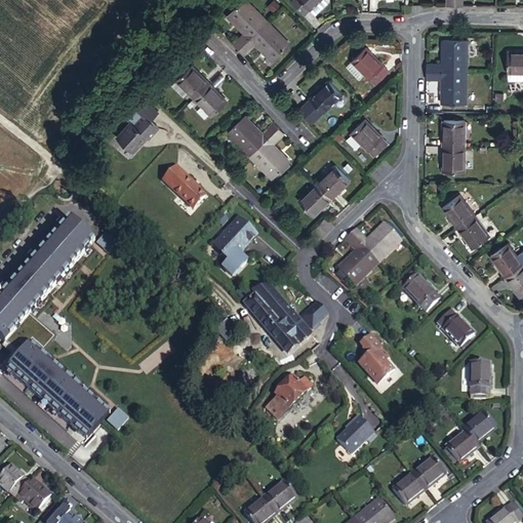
[(267,22),(245,0),(228,16),(244,32),(232,44),(238,50),(267,22)]
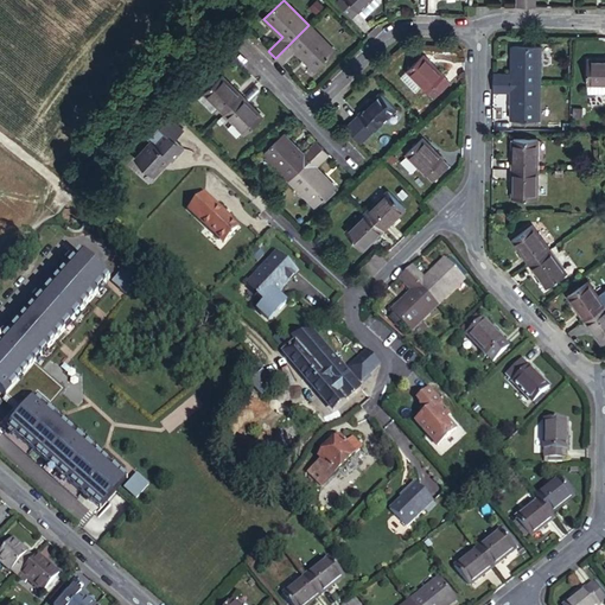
[(358,13),(371,0),(337,0),(333,4),(351,20),(358,13)]
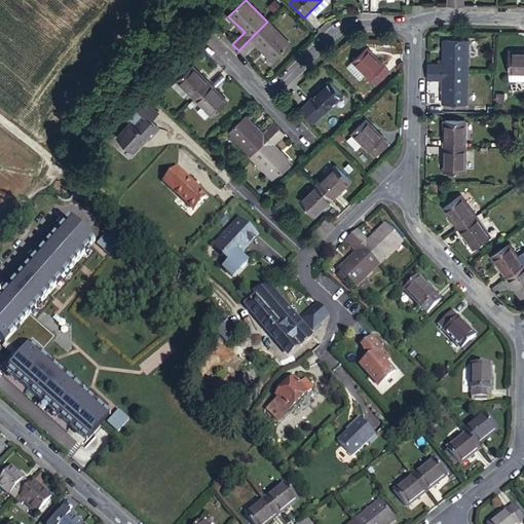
[(322,0),(310,11),(316,17),(328,6),(327,0),(322,0)]
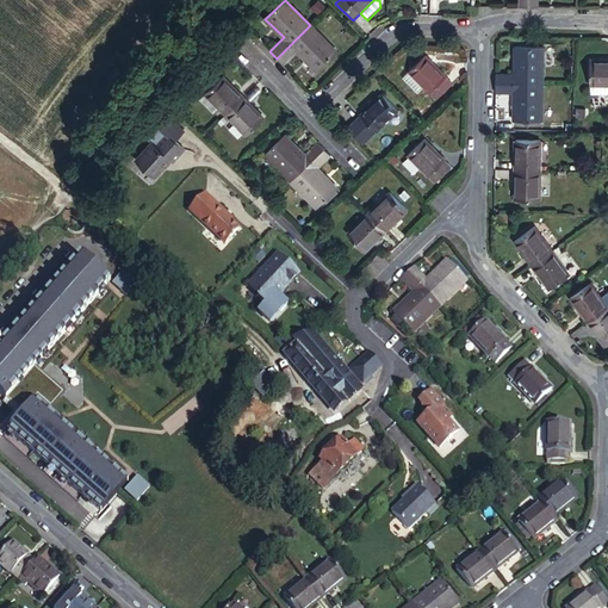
[(514,0),(514,11),(526,11),(526,0),(514,0)]
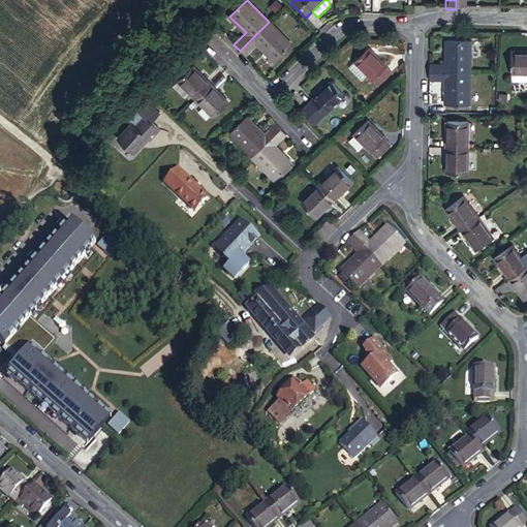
[(456,0),(456,9),(464,9),(464,0),(456,0)]
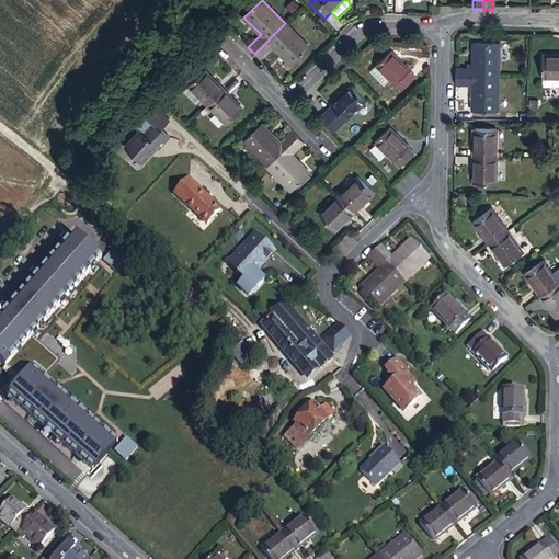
[(309,47),(285,23),(254,54),(261,61),(273,49),(292,66),(309,47)]
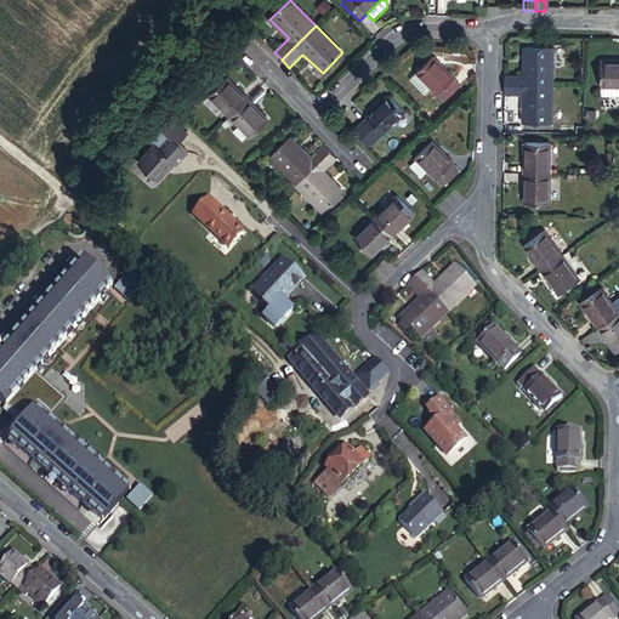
[(552,89),(554,54),(526,52),(524,75),(504,75),(504,87),(552,89)]
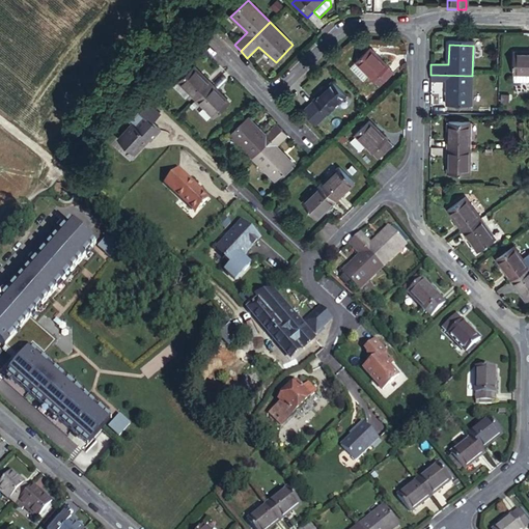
[(381,90),(394,76),(370,52),(351,71),(365,85),(370,80),(381,90)]
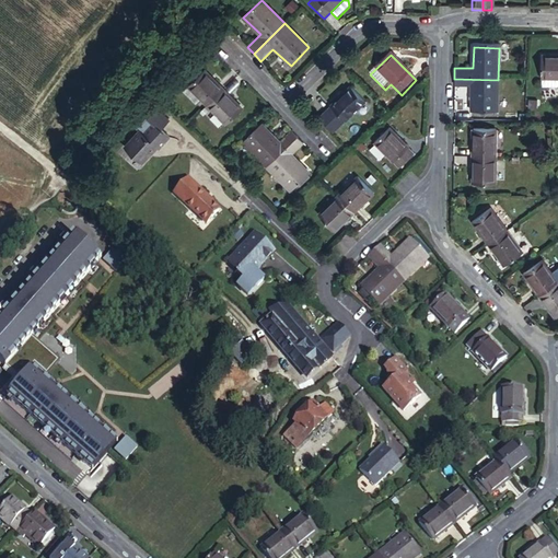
[(557,60),(542,60),(542,81),(557,82),(557,81),(557,60)]
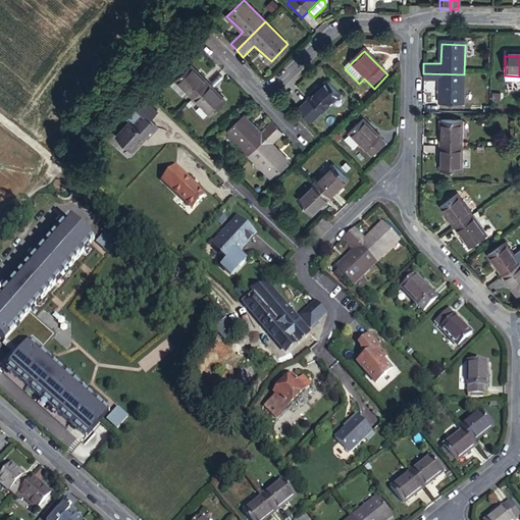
[(186,97),(191,102),(207,87),(189,68),(169,89),(182,100),(186,97)]
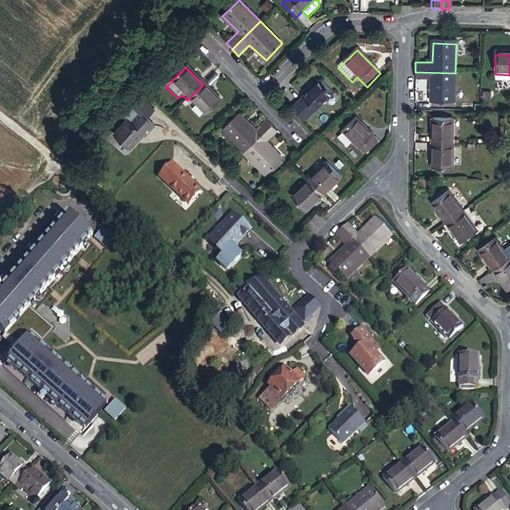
[(453,104),(455,73),(415,72),(415,81),(432,82),(432,102),(453,104)]
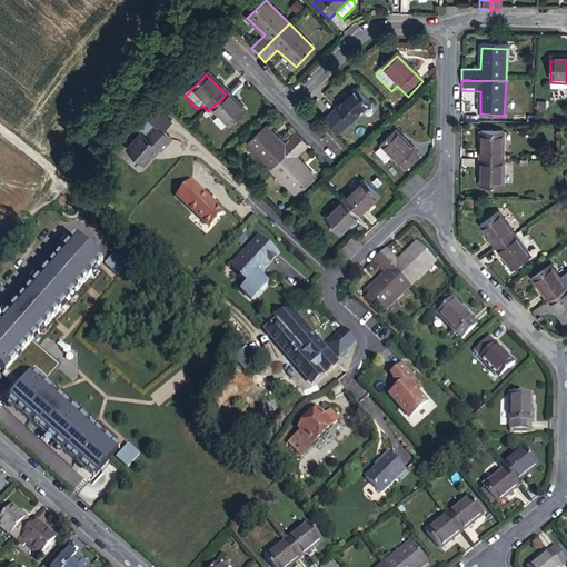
[(566,83),(550,82),(549,91),(566,91),(566,83)]
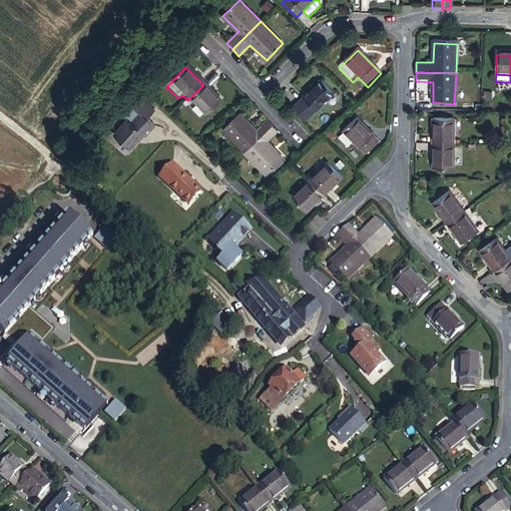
[(321,80),(297,104),(310,116),(334,93),(321,80)]
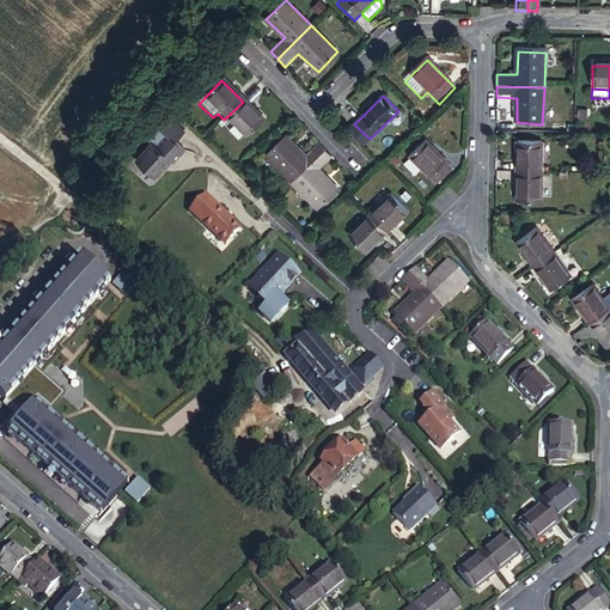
[(138,126),(123,145),(144,160),(152,151),(151,148),(157,141),(160,144),(170,129),(160,122),(169,113),(153,101),(146,111),(145,110),(135,123),(138,126)]
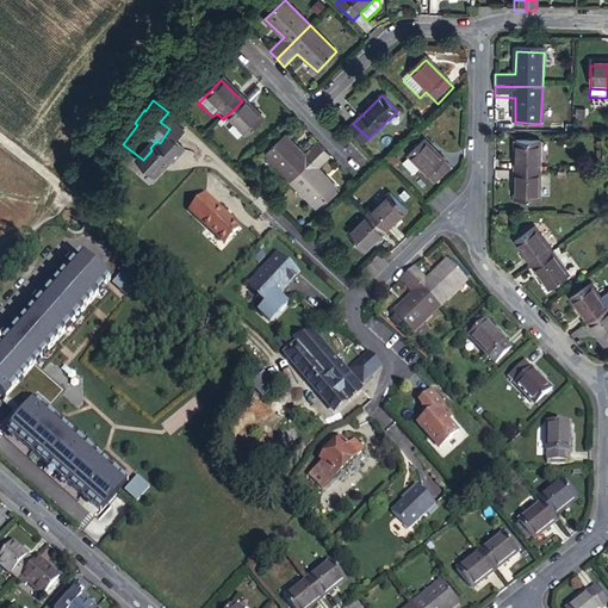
[(223,119),(243,140),(262,121),(242,101),(223,119)]
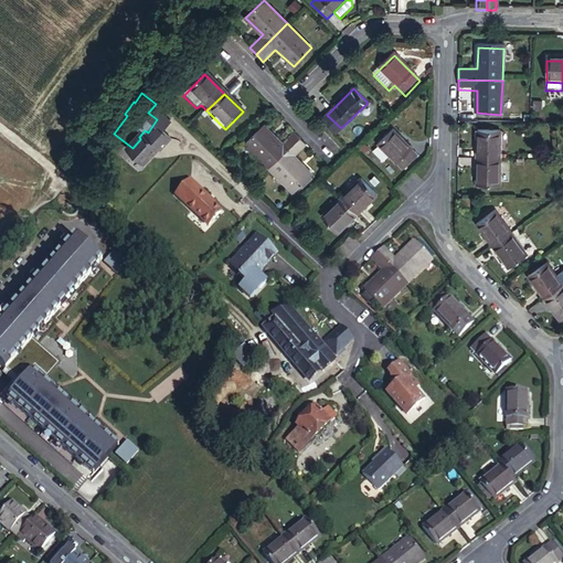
[(327,115),(320,120),(335,135),(341,128),(327,115)]
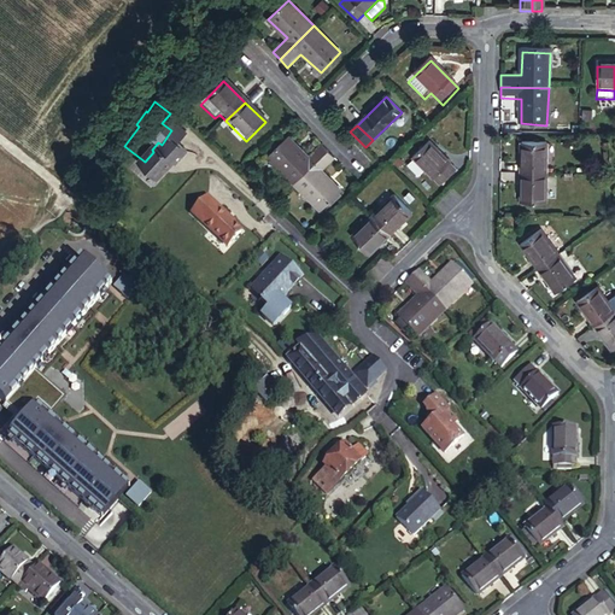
[(287,140),(269,159),(296,185),(327,151),(320,145),(306,158),(287,140)]
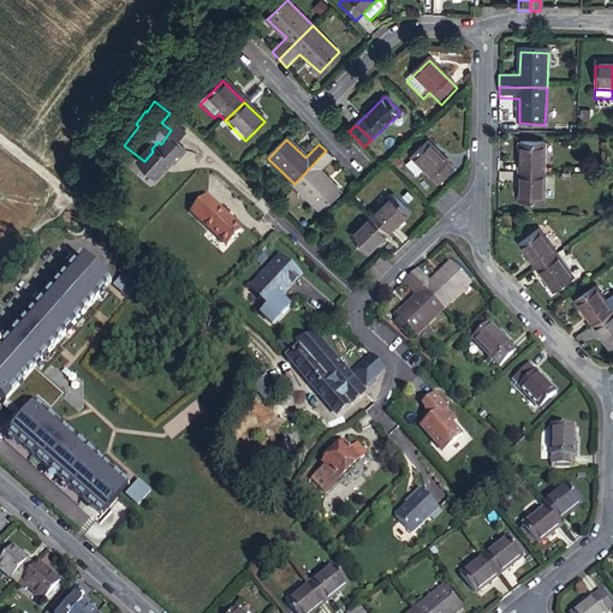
[(438,188),(454,171),(426,142),(408,160),(438,188)]
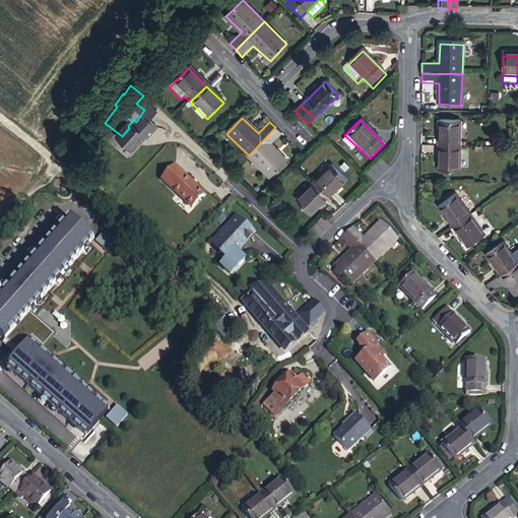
[(440,124),(439,145),(459,146),(460,124),(440,124)]
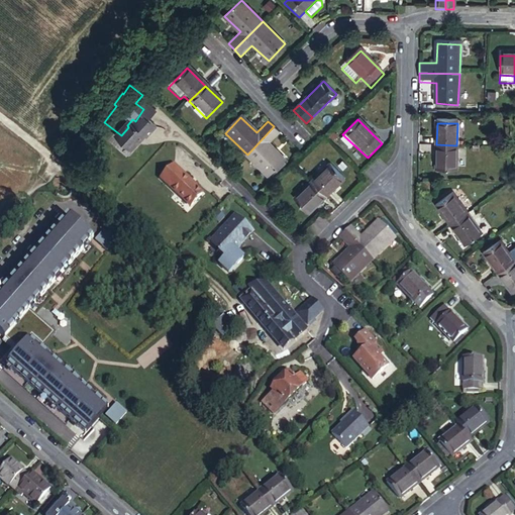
[(274,126),(247,155),(270,176),(285,161),(269,143),(280,132),(274,126)]
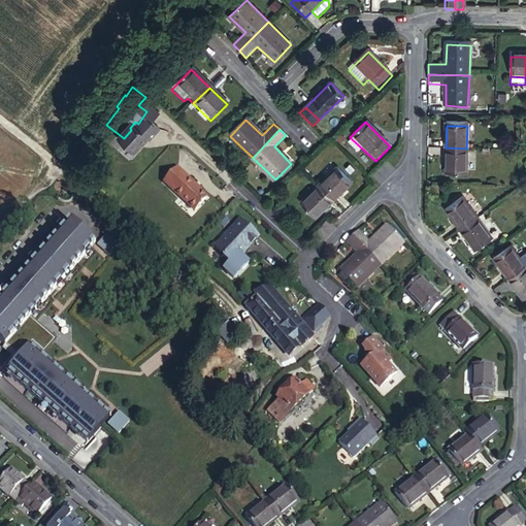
[(446,148),(445,172),(466,173),(466,149),(446,148)]
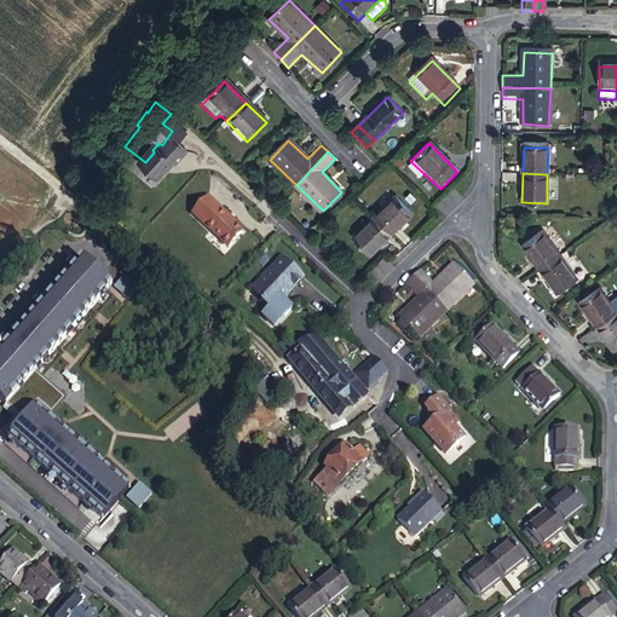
[(201,190),(185,208),(221,241),(236,226),(220,212),(221,209),(201,190)]
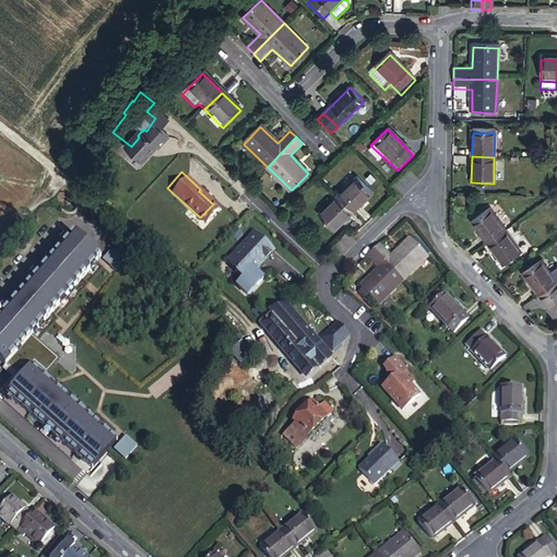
[(357,210),(376,191),(359,176),(341,194),(357,210)]
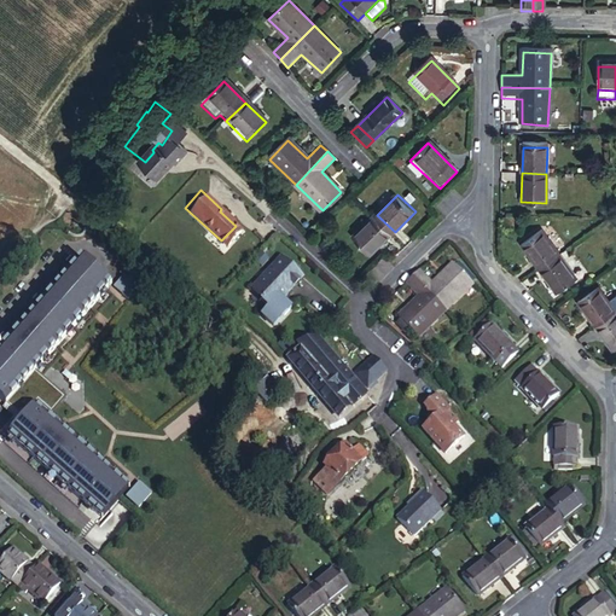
[(373,254),(395,232),(377,215),(355,238),(373,254)]
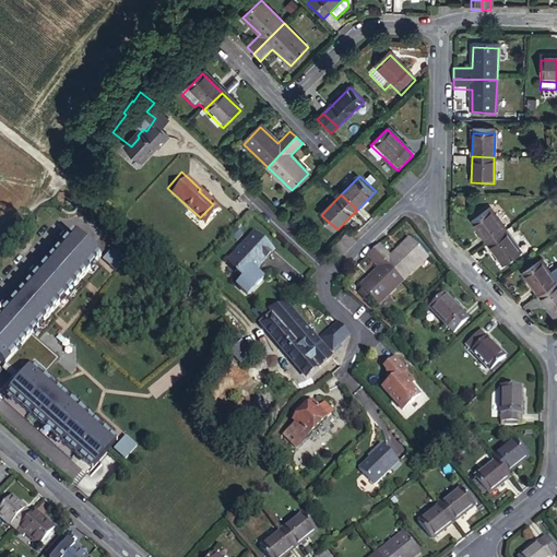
[(472,221),(488,241),(506,228),(489,206),(472,221)]
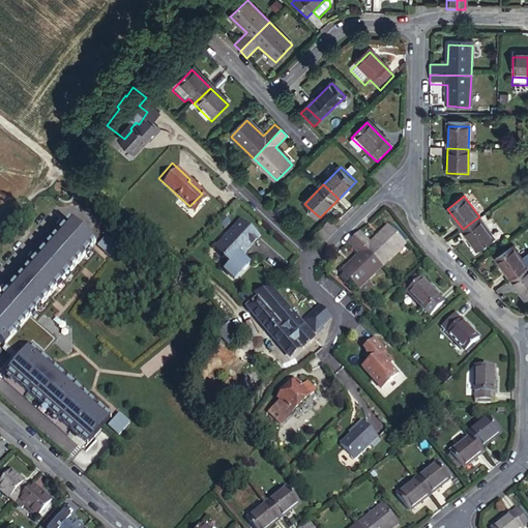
[(283,216),(288,211),(283,206),(277,212),(283,216)]
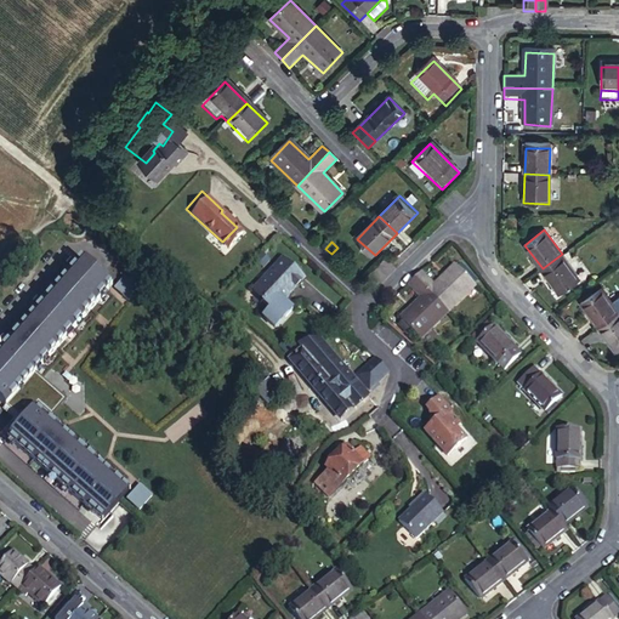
[(299,270),(277,251),(257,273),(255,273),(246,282),(256,290),(256,294),(265,302),(257,310),(270,321),(288,301),(279,294),(276,290),(279,287),(283,287),(299,270)]
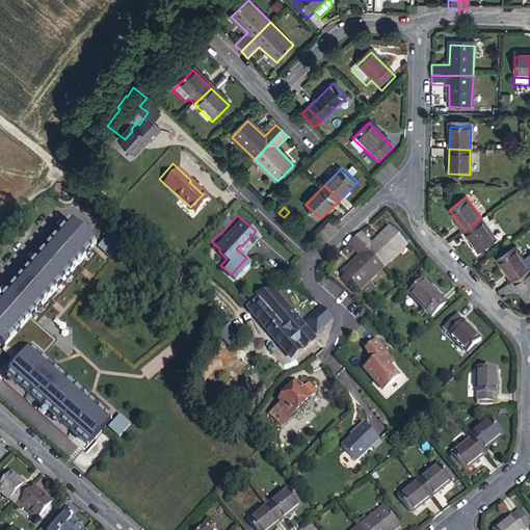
[(465,230),(480,249),(497,237),(481,217),(465,230)]
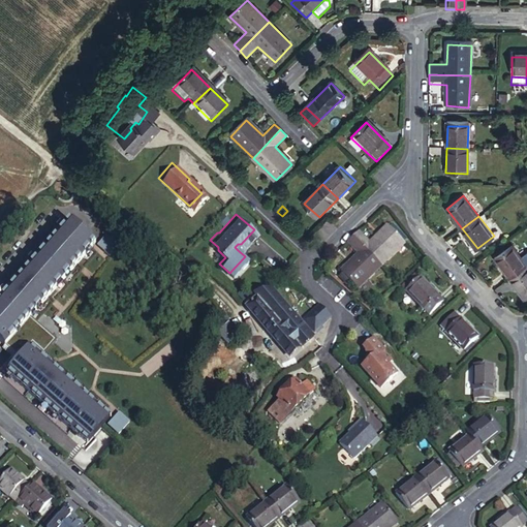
[(63,217),(59,221),(86,244),(90,239),(63,217)]
